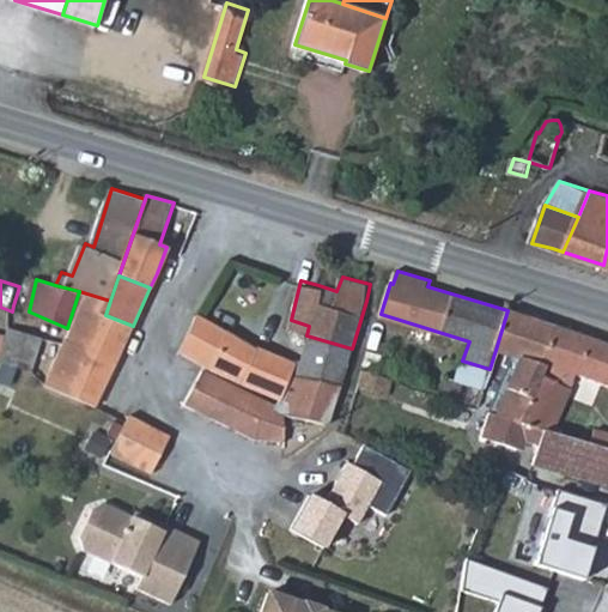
[(110,301),(79,291),(67,328),(65,338),(117,361),(133,326),(105,315),(110,301)]
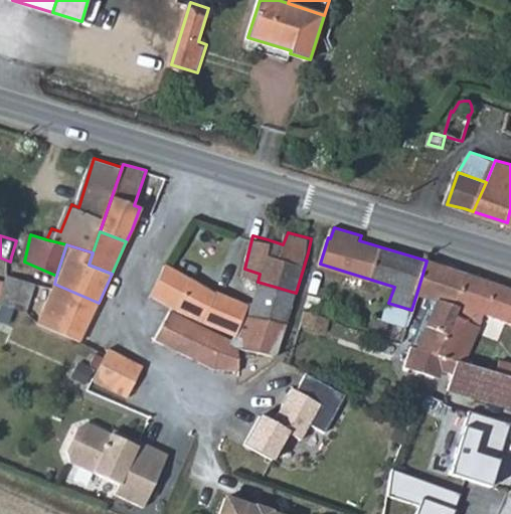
[(451,389),(510,408),(510,376),(495,371),(450,358),(444,356),(468,274),(427,261),(416,294),(437,300),(420,350),(428,352),(422,366),(455,377),(451,389)]
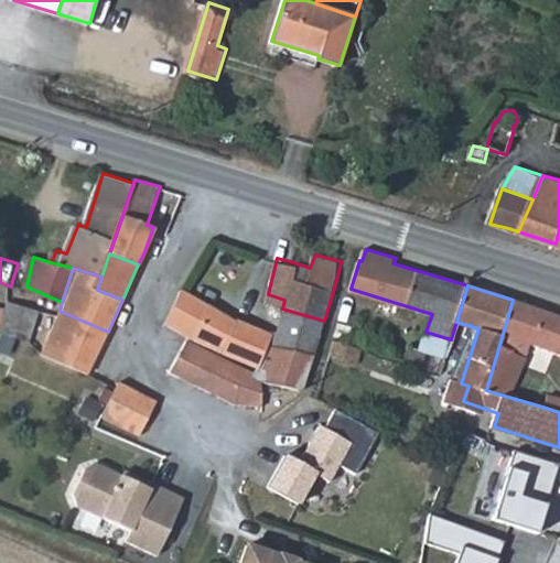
[(260,367),(269,370),(282,344),(283,339),(276,336),(260,329),(227,314),(196,298),(183,290),(168,322),(197,338),(228,354),(260,367)]
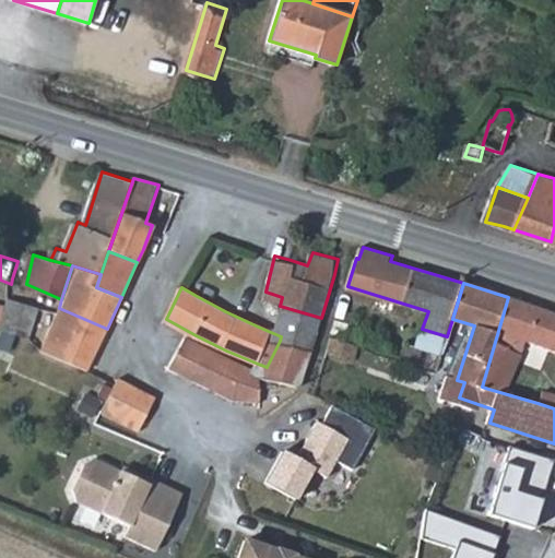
[(554,311),(508,297),(482,387),(488,389),(503,349),(515,354),(520,339),(554,349),(554,366),(545,395),(540,393),(538,403),(554,408),(554,311)]
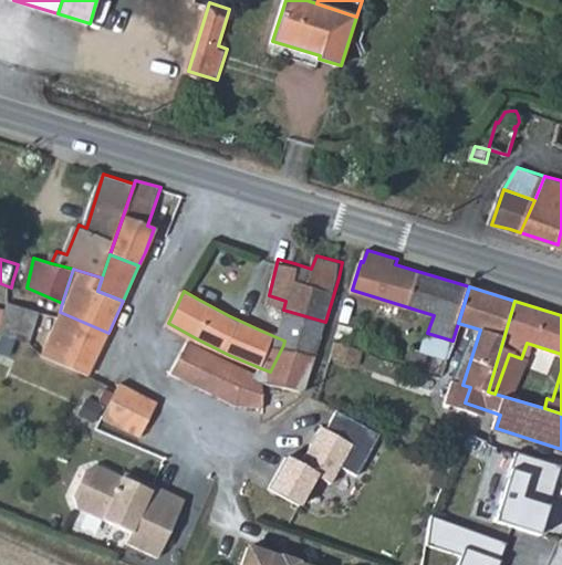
[(30,343),(40,315),(11,304),(1,332),(30,343)]
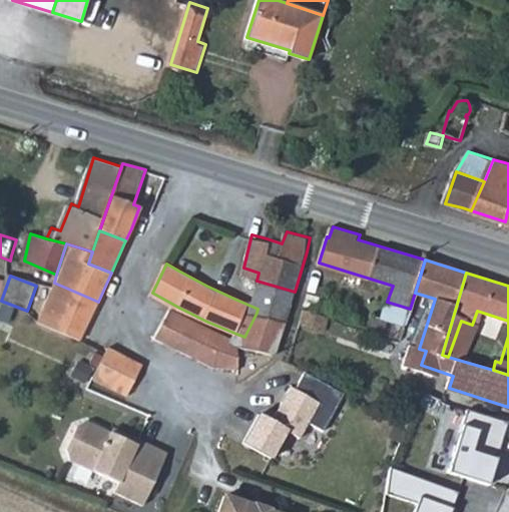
[(295,292),(257,281),(250,306),(258,309),(257,313),(286,322),(295,292)]
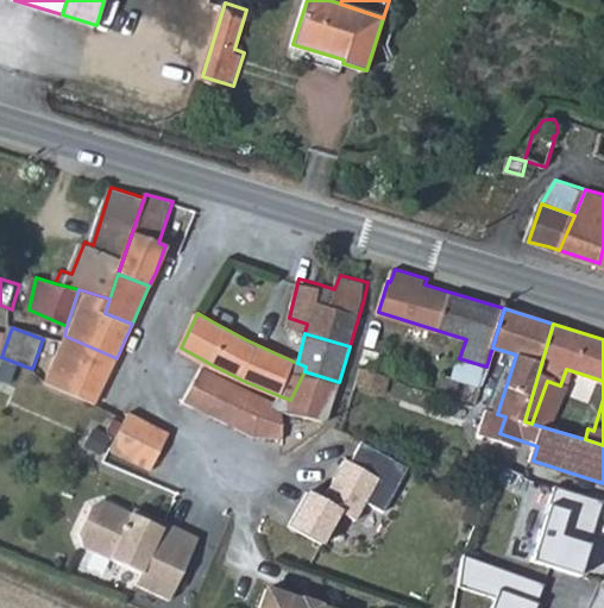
[(98,402),(117,358),(64,336),(45,382),(98,402)]
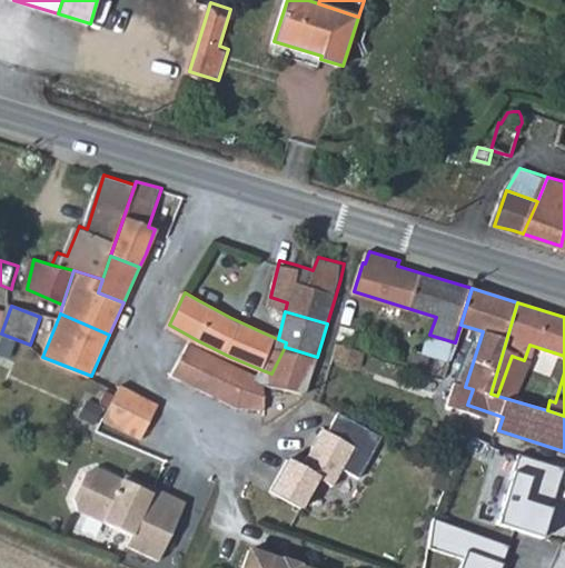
[(455,342),(429,335),(419,331),(414,350),(449,360),(455,342)]
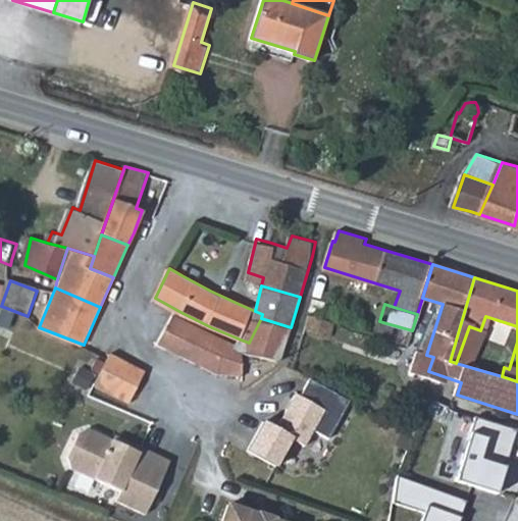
[(218,374),(245,375),(242,354),(241,348),(173,315),(159,345),(218,374)]
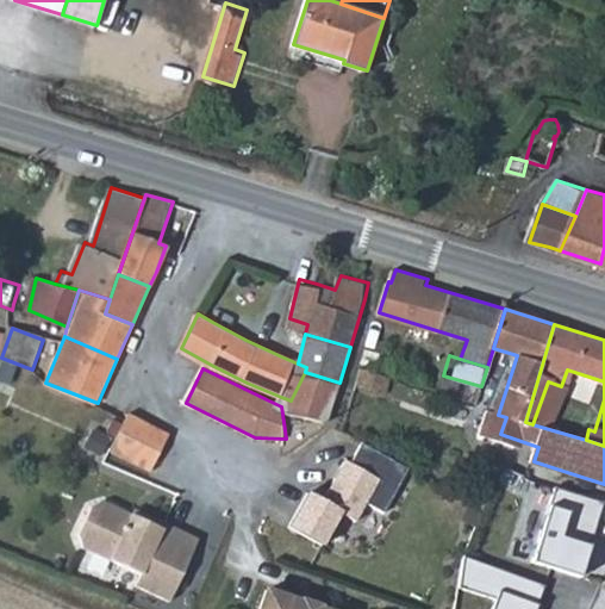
[(328,422),(340,383),(305,372),(291,401),(291,414),(328,422)]
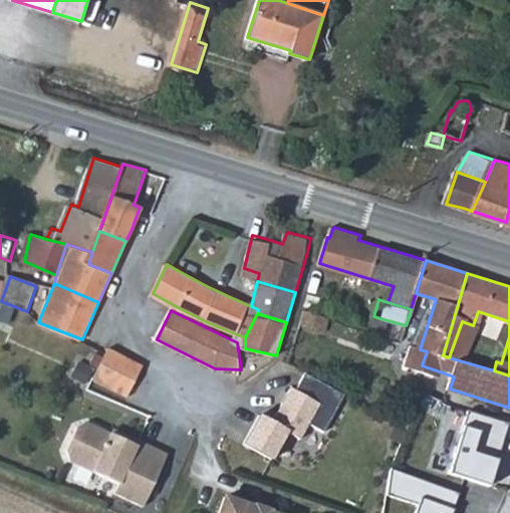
[(144,366),(111,347),(109,350),(93,377),(129,397),(144,366)]
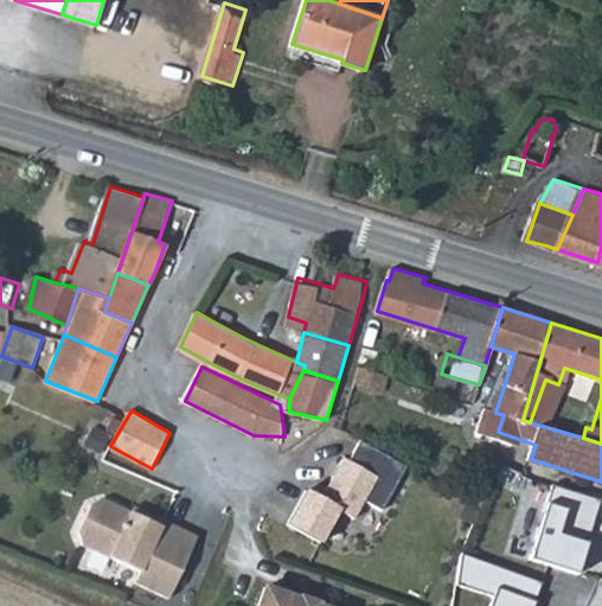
[(403,465),(358,440),(347,459),(340,457),(319,496),(303,488),(285,521),(319,538),(335,509),(352,517),(363,496),(380,505),(403,465)]
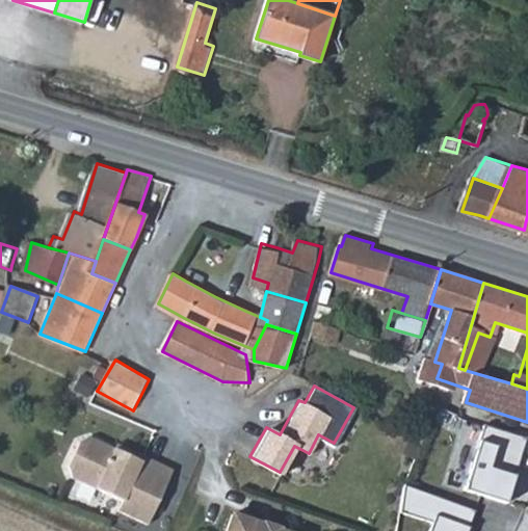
[(436,404),(421,443),(425,445),(443,453),(449,455),(463,415),(436,404)]
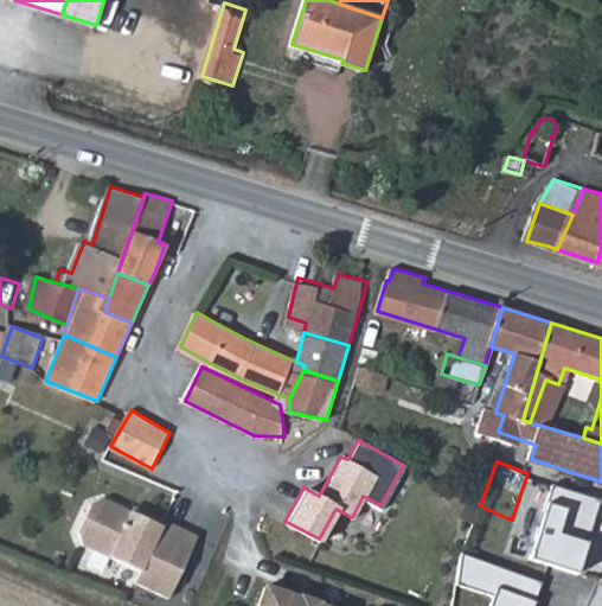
[(601,498),(552,483),(530,554),(580,569),(601,502),(601,498)]
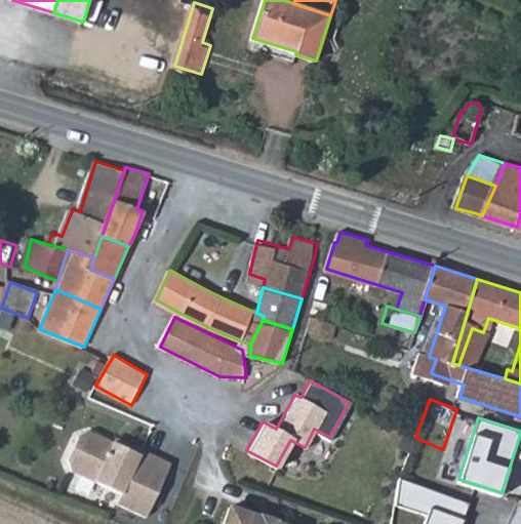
[(117,501),(147,516),(172,462),(143,448),(141,453),(115,440),(92,429),(80,433),(69,456),(73,468),(122,492),(117,501)]
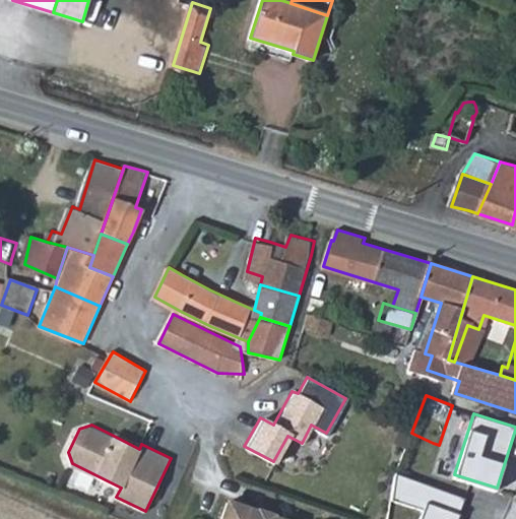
[(457,518),(463,500),(394,475),(389,502),(421,514),(418,518),(457,518)]
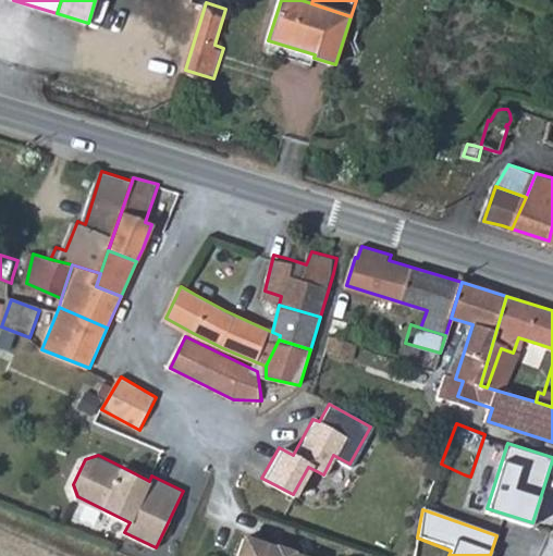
[(296,555),(244,536),(236,555),(296,555)]
